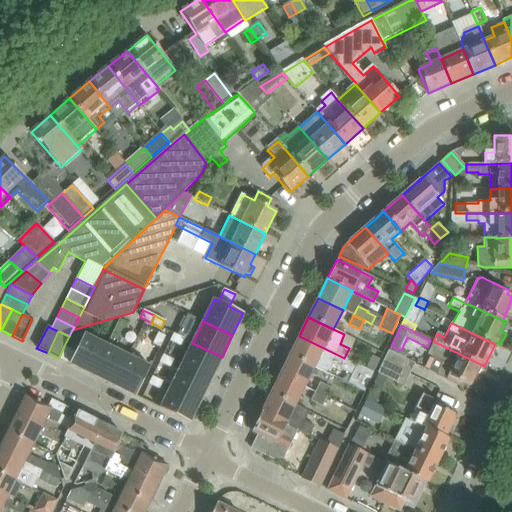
[(165,336),(158,333),(152,344),(160,347),(165,336)]
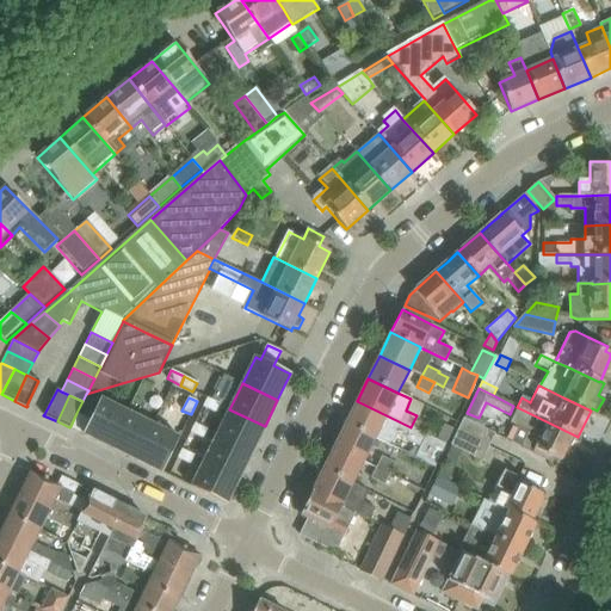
[(220,405),(207,397),(203,407),(216,413),(220,405)]
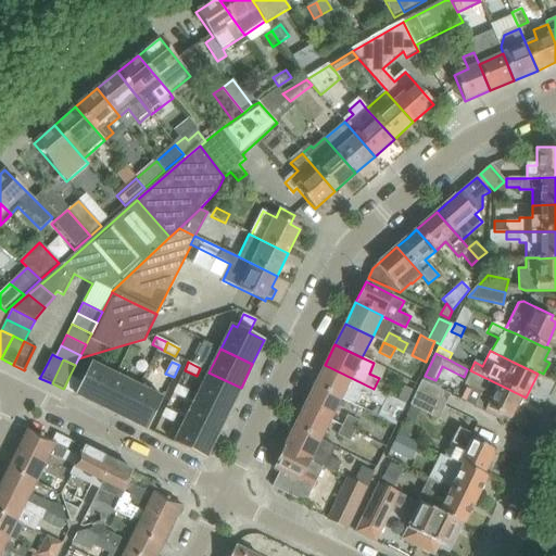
[(64,388),(63,389),(75,395),(99,407),(115,375),(91,363),(81,382),(70,376),(64,388)]
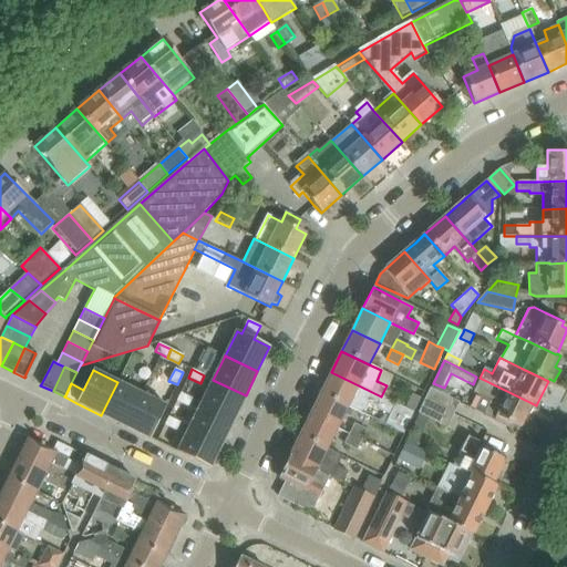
[(331,372),(320,393),(348,406),(362,413),(367,403),(389,414),(385,422),(403,432),(413,412),(381,397),(331,372)]
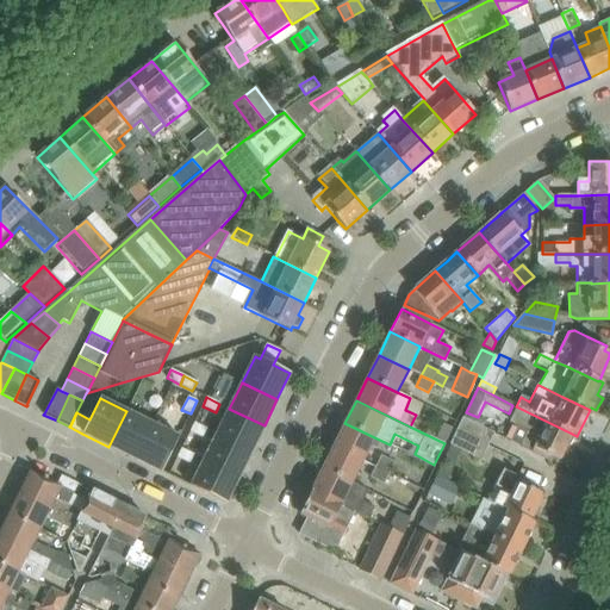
[(559,461),(572,434),(516,406),(510,421),(518,424),(510,441),(518,446),(530,452),(551,461),(552,458),(559,461)]
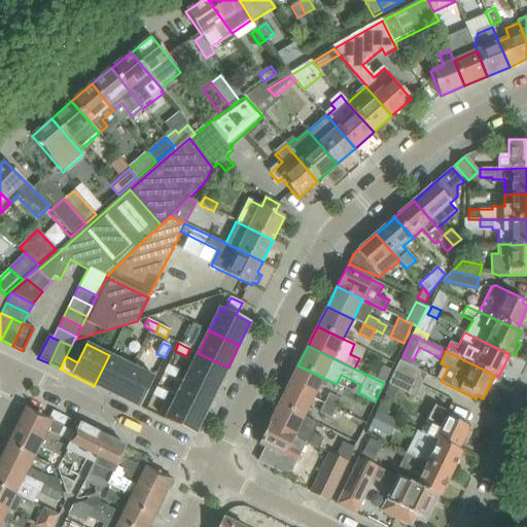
[(229,367),(198,353),(186,375),(217,390),(229,367)]
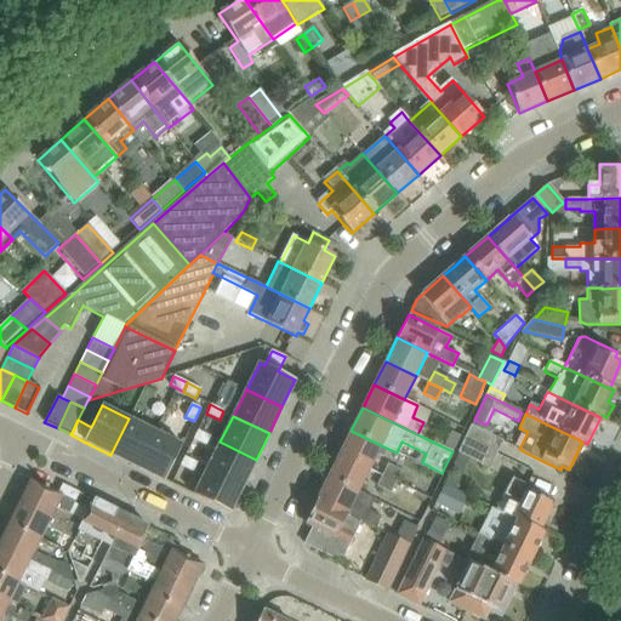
[(110,455),(137,468),(155,432),(129,419),(110,455)]
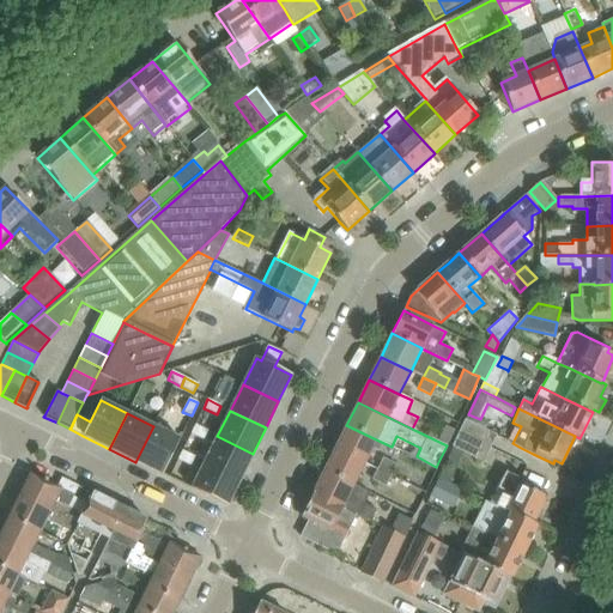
[(449,441),(457,423),(448,418),(439,437),(449,441)]
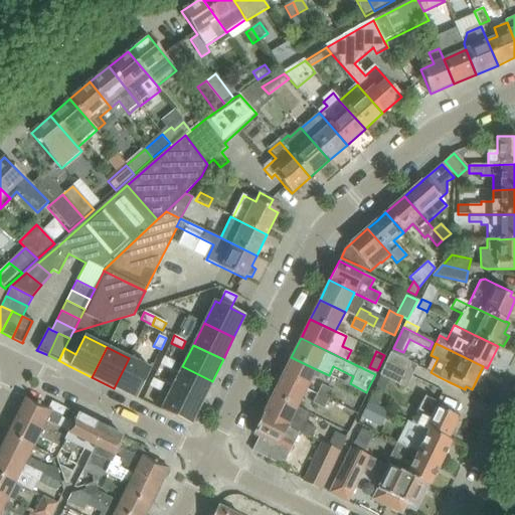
[(391,353),(385,364),(411,377),(416,366),(391,353)]
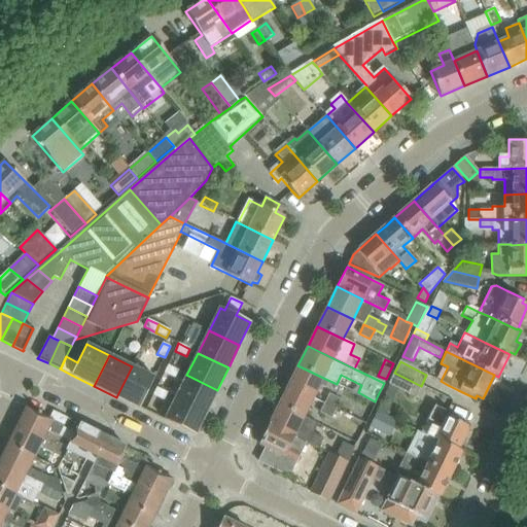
[(179,371),(168,365),(164,373),(175,379),(179,371)]
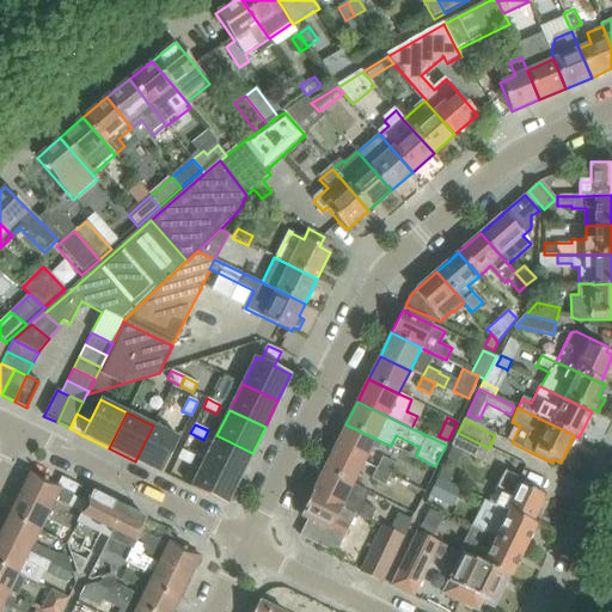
[(335,447),(365,461),(371,451),(375,439),(346,424),(335,447)]
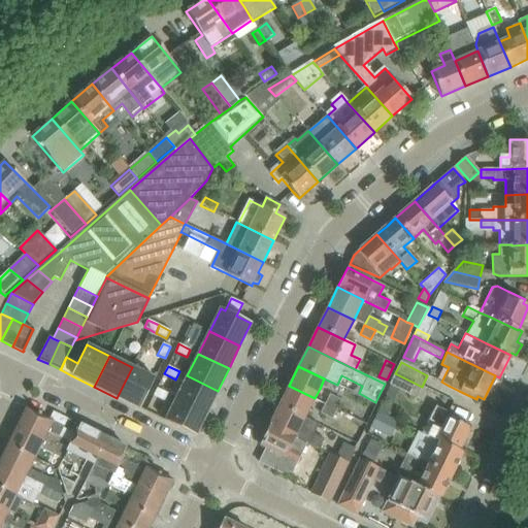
[(132,367),(117,398),(140,408),(155,378),(132,367)]
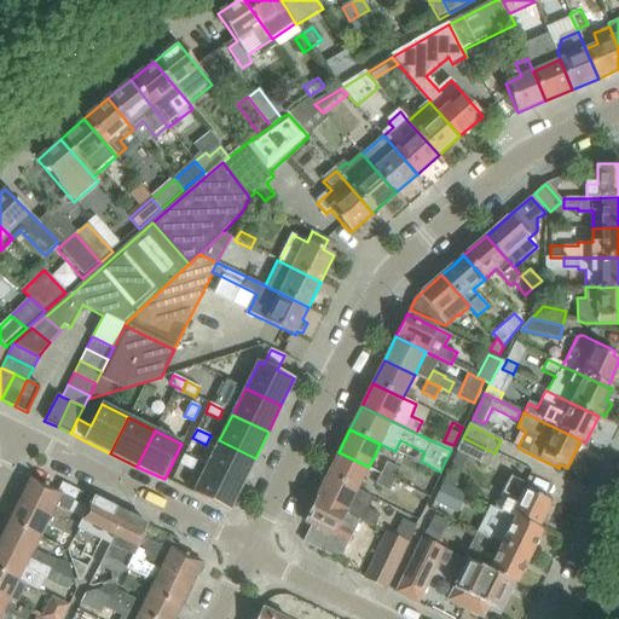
[(489,467),(495,453),(463,438),(457,452),(489,467)]
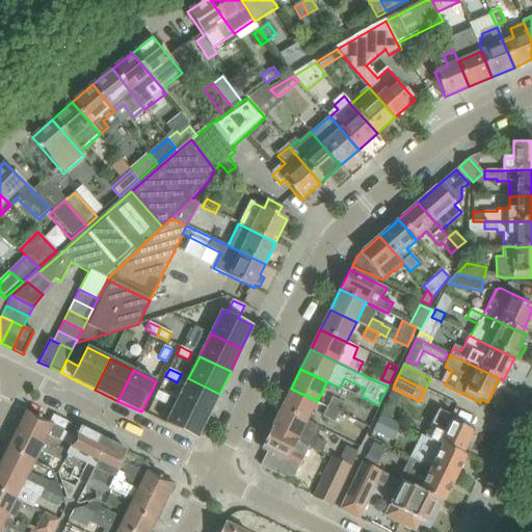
[(177,401),(208,417),(219,394),(188,378),(177,401)]
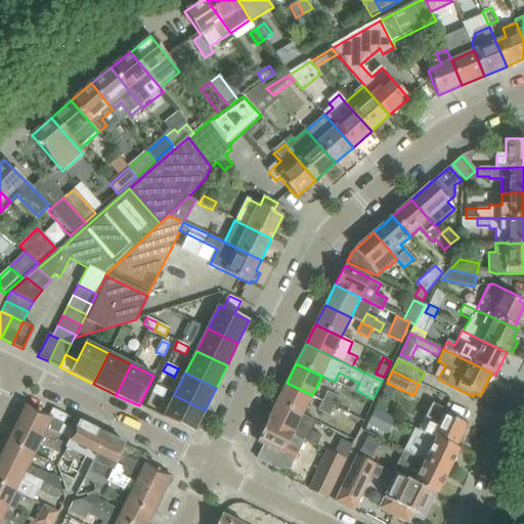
[(276,402),(302,415),(312,395),(287,383),(276,402)]
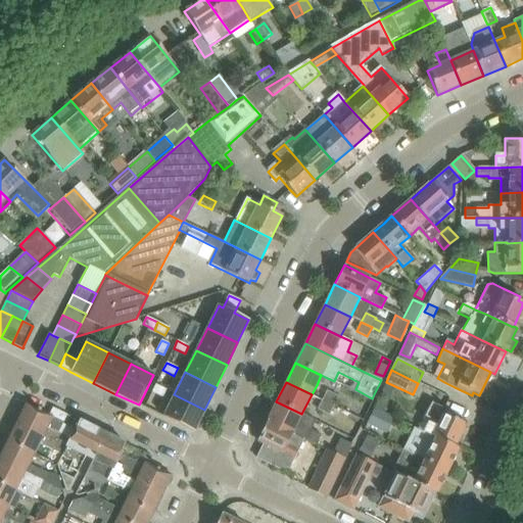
[(167,390),(155,384),(151,392),(162,397),(167,390)]
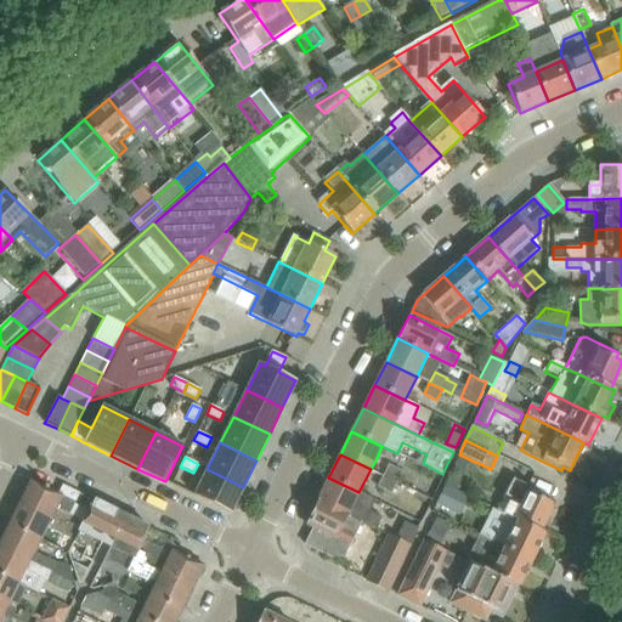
[(402,470),(389,463),(383,475),(396,482),(402,470)]
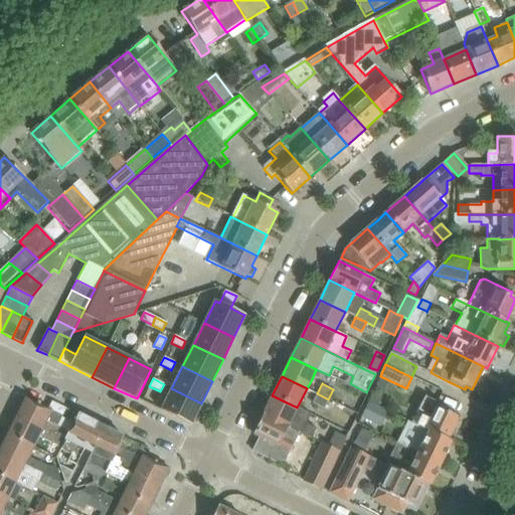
[(171,388),(161,410),(190,425),(201,403),(171,388)]
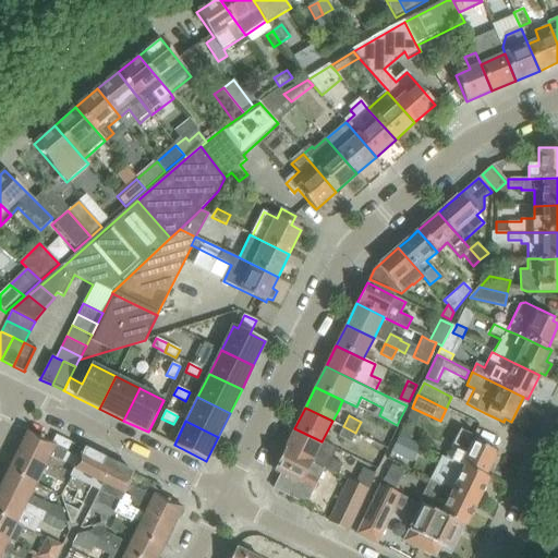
[(343,426),(339,436),(351,441),(355,433),(343,426)]
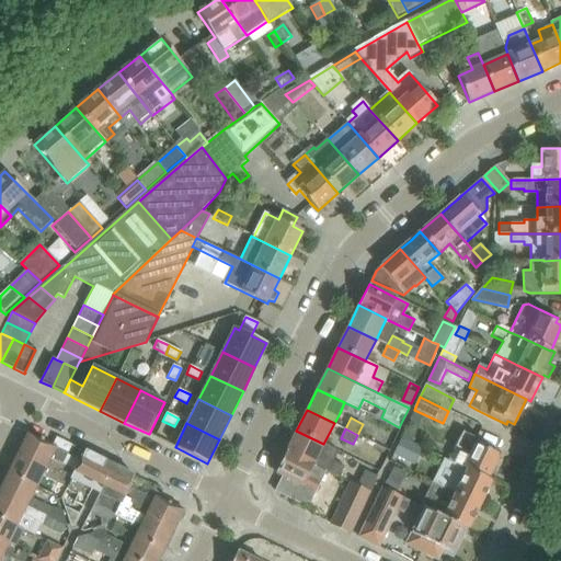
[(296,431),(286,451),(325,471),(325,470),(339,477),(343,466),(332,460),(336,450),(323,444),(296,431)]
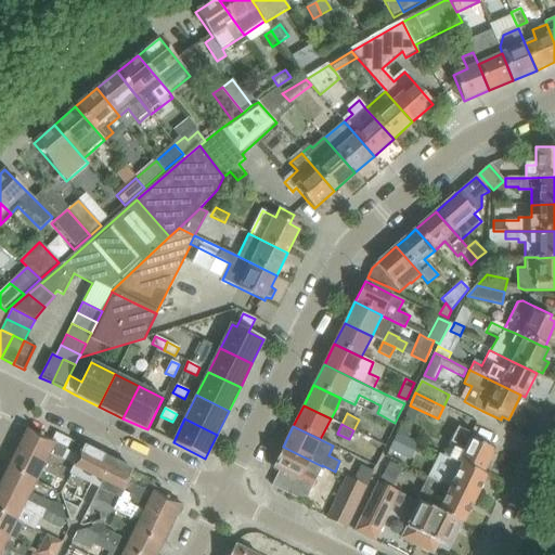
[(448,459),(452,461),(481,475),(482,474),(493,450),(487,447),(489,443),(457,427),(449,444),(454,447),(448,459)]
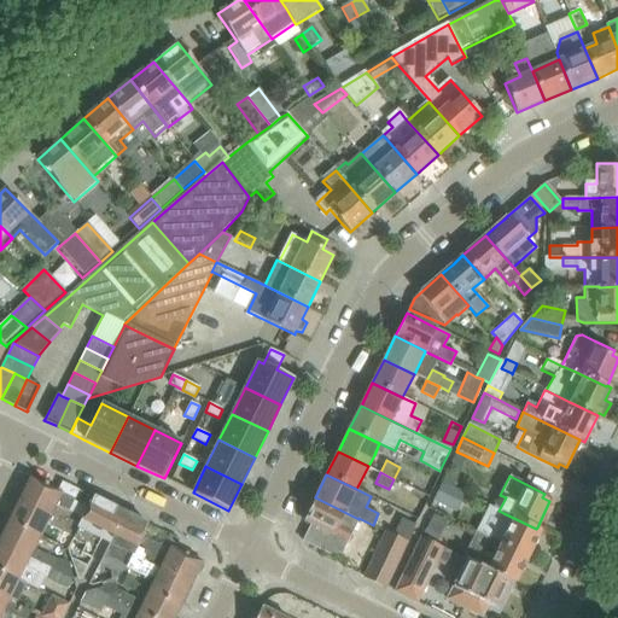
[(68,512),(79,490),(62,482),(58,490),(29,477),(19,497),(64,522),(66,517),(71,519),(73,514),(68,512)]
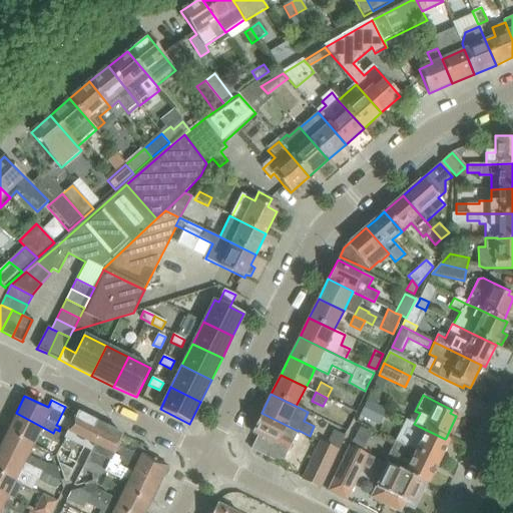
[(386,411),(367,401),(360,415),(379,425),(386,411)]
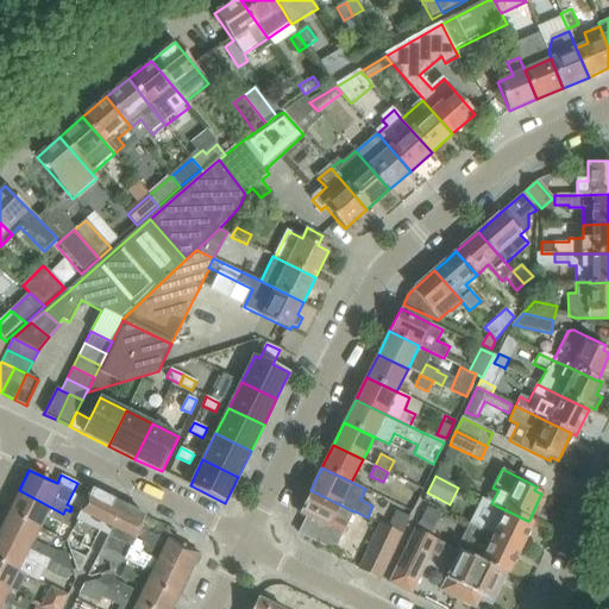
[(63,514),(19,490),(8,512),(43,528),(48,516),(73,529),(81,512),(71,507),(70,512),(66,509),(63,514)]
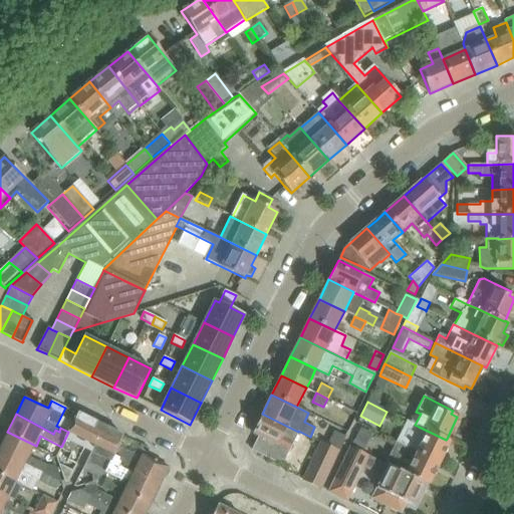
[(77,414),(74,421),(69,431),(61,447),(60,449),(68,453),(65,460),(76,465),(83,449),(87,451),(100,425),(77,414)]
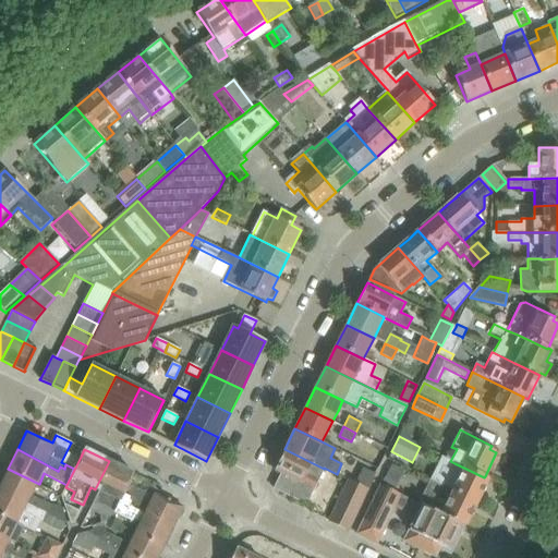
[(324,469),(284,449),(275,470),(281,474),(274,488),(306,505),(324,469)]
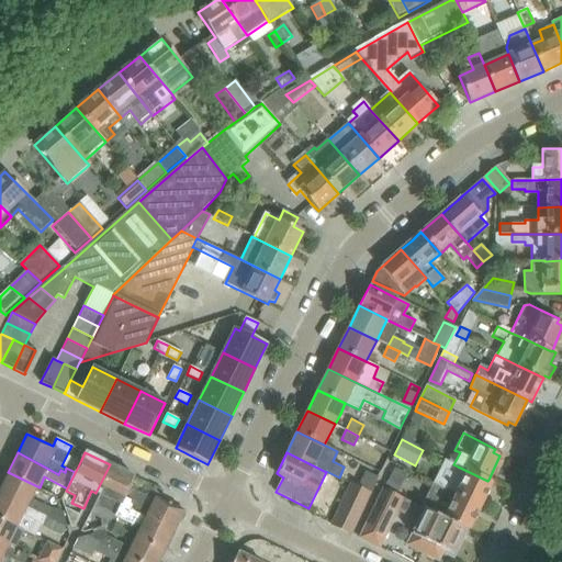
[(134,476),(110,464),(96,493),(99,495),(91,513),(99,516),(102,526),(102,527),(111,525),(113,519),(121,505),(128,487),(134,476)]
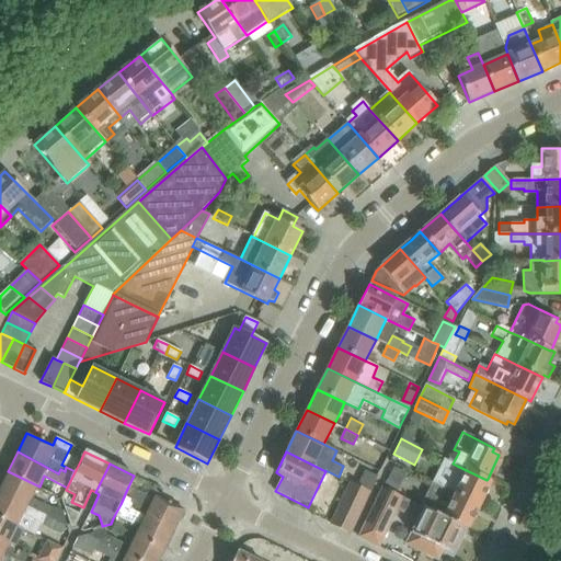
[(407,471),(393,466),(385,483),(398,490),(407,471)]
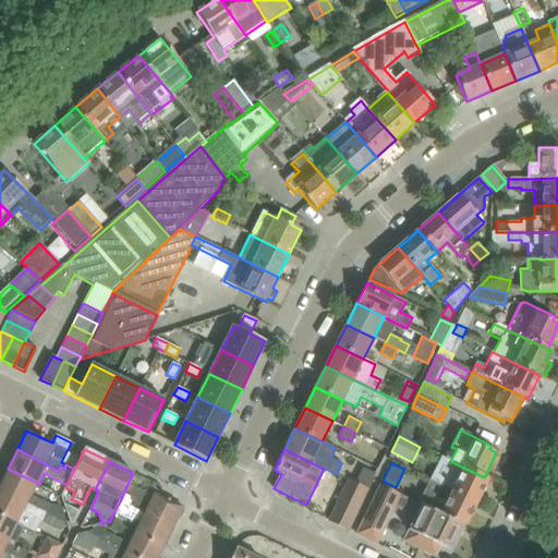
[(455,463),(443,487),(476,504),(488,478),(485,476),(484,477),(455,463)]
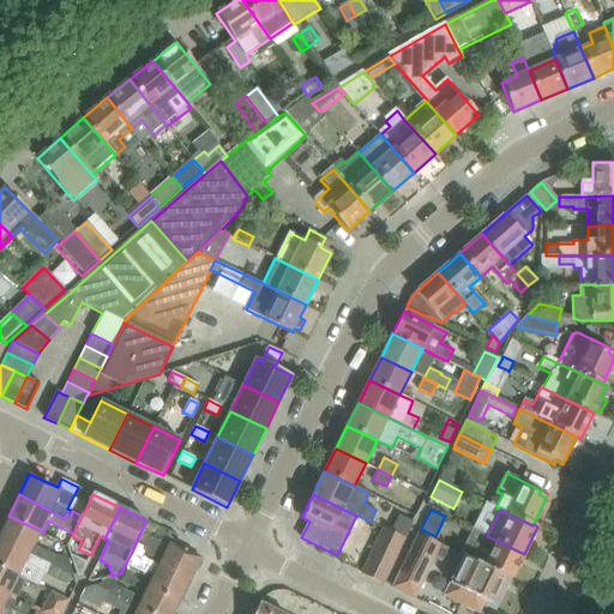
[(405,539),(414,522),(399,515),(391,531),(405,539)]
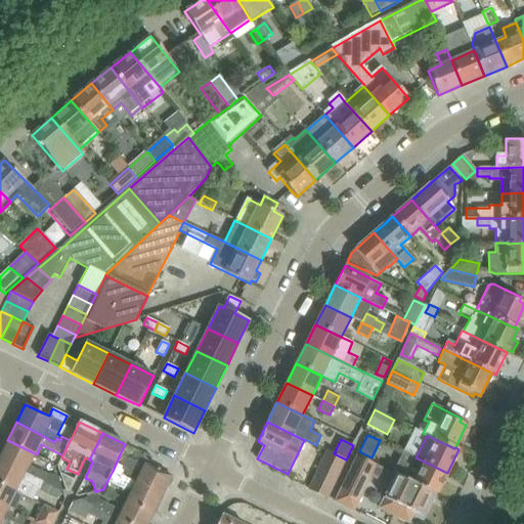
[(32,465),(37,454),(7,440),(0,453),(0,460),(61,490),(56,477),(50,474),(32,465)]
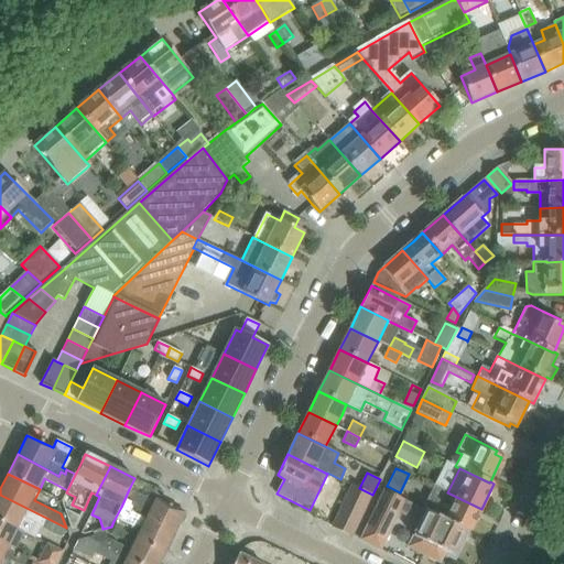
[(372,495),(359,488),(353,485),(332,527),(353,537),(372,495)]
